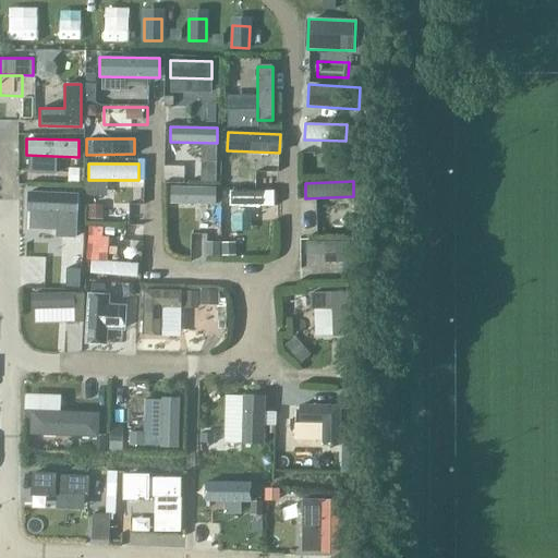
[(216,187),(170,186),(170,203),(215,204),(216,187)]
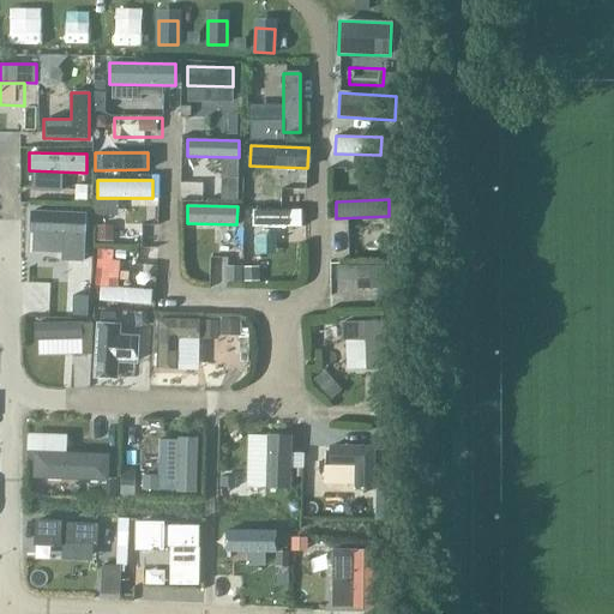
[(85,212),(30,210),(29,233),(62,234),(61,260),(83,262),(85,212)]
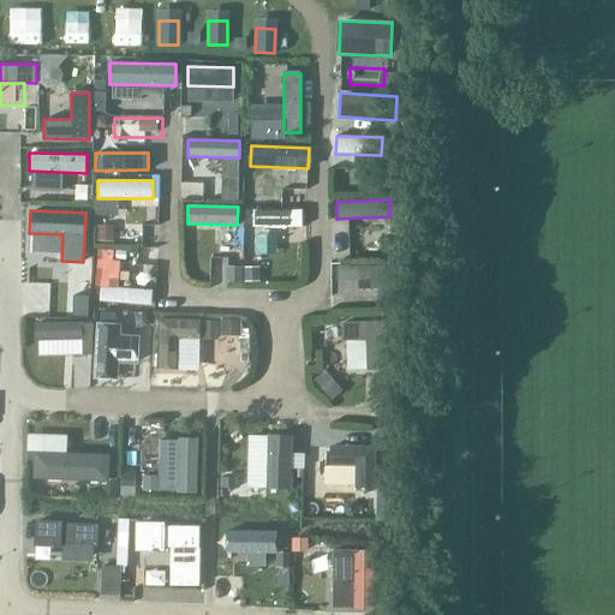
[(302,210),(254,210),(254,227),(302,227),(302,210)]
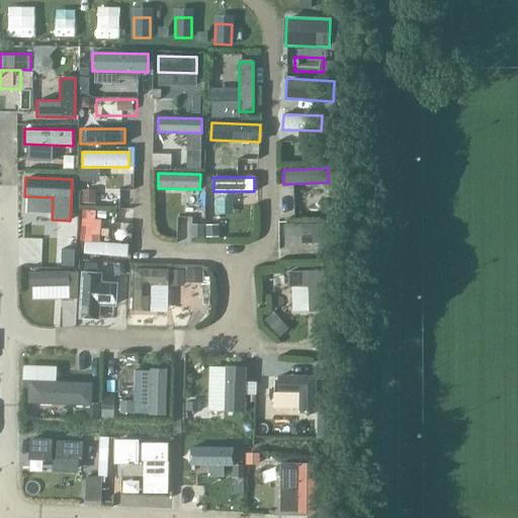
[(115,188),(89,189),(90,205),(115,204),(115,188)]
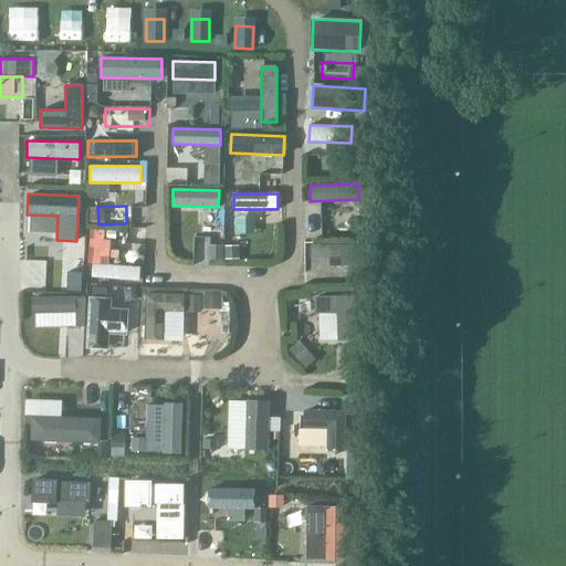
[(217,212),(216,228),(232,229),(233,212),(217,212)]
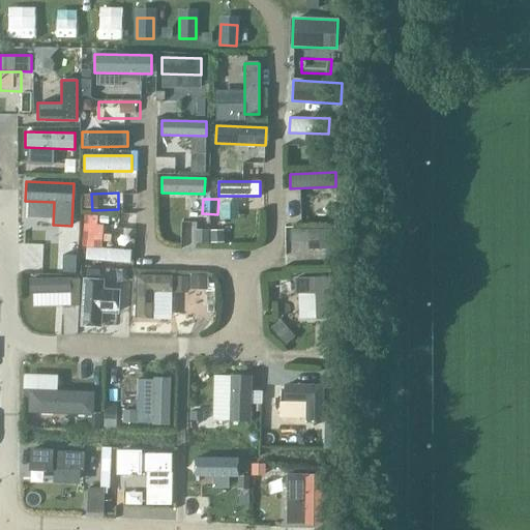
[(335,228),(290,228),(289,241),(307,241),(307,248),(334,248),(335,228)]
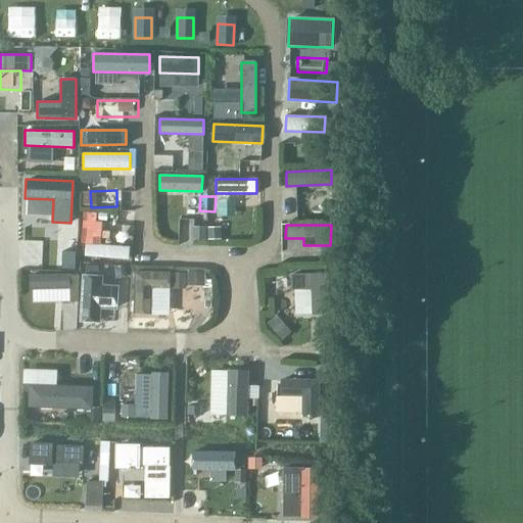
[(85,243),(84,255),(128,259),(129,246),(85,243)]
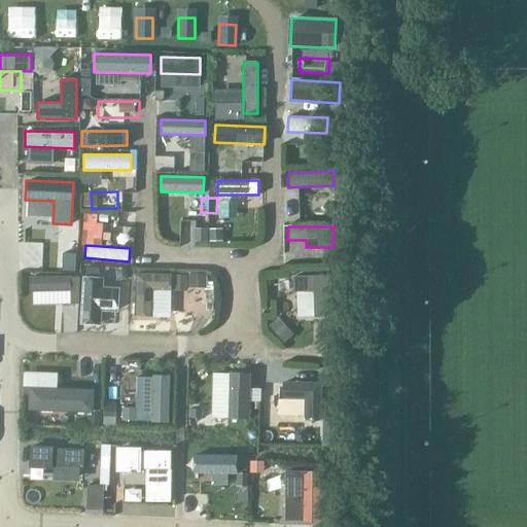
[(136,273),(135,316),(151,317),(152,290),(171,291),(171,275),(136,273)]
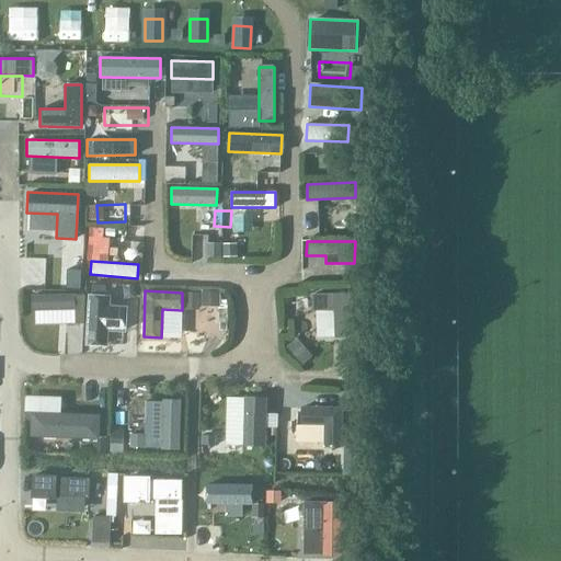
[(334,310),(334,336),(354,335),(353,293),(312,294),(313,311),(334,310)]
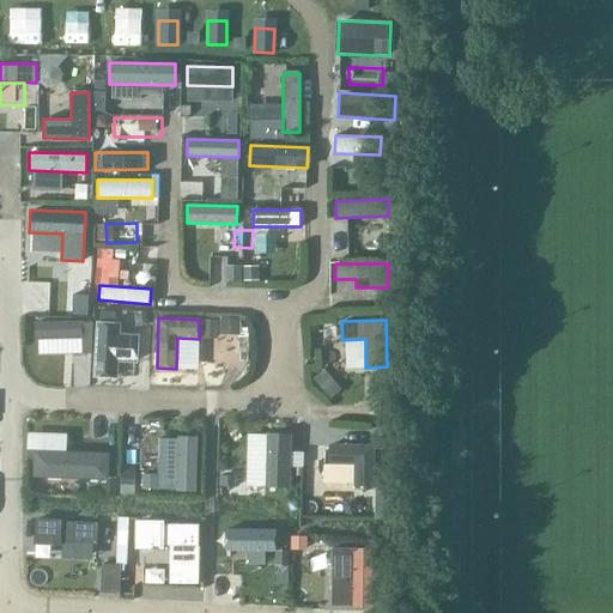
[(82,321),(34,322),(35,339),(82,339),(82,321)]
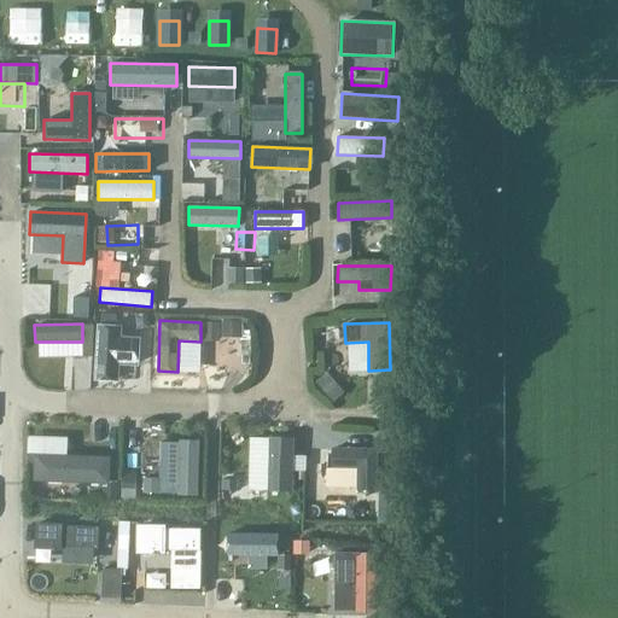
[(121,326),(98,325),(94,379),(117,380),(118,363),(138,365),(140,338),(120,337),(121,326)]
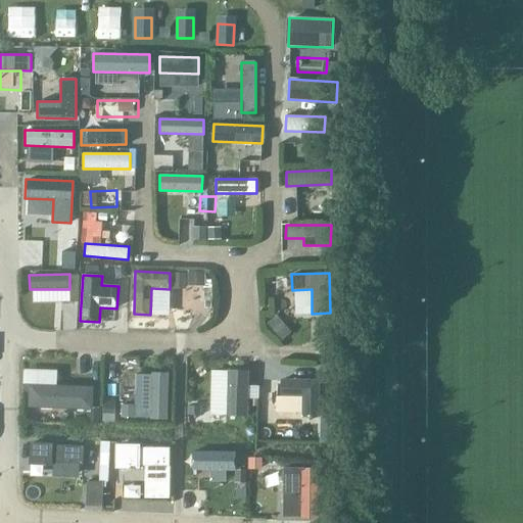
[(247,416),(248,370),(227,370),(226,416),(247,416)]
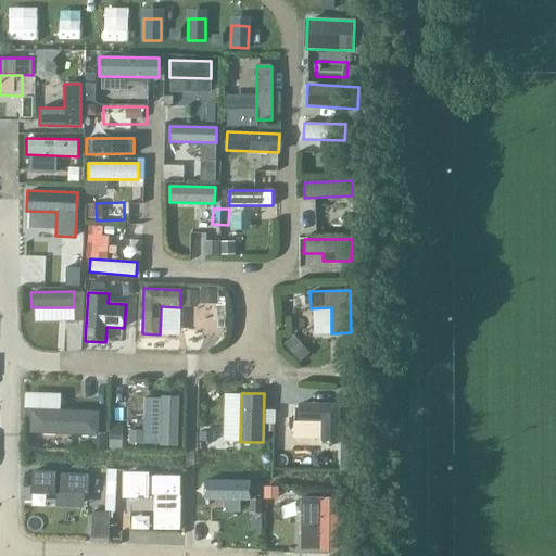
[(177,446),(178,396),(161,396),(160,445),(177,446)]
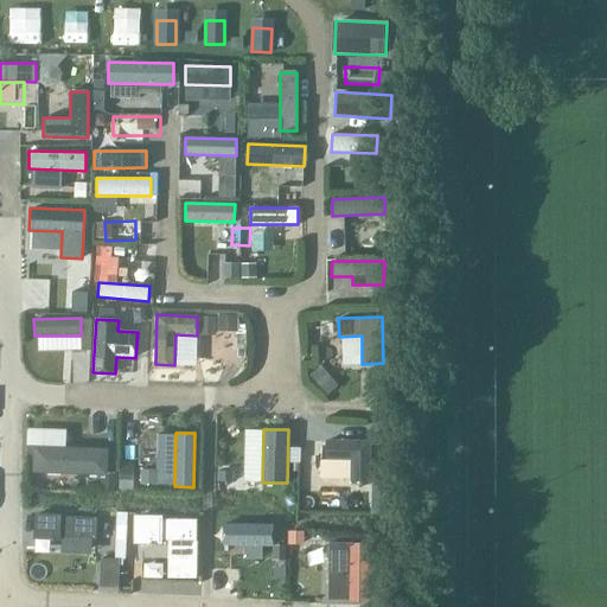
[(351,459),(351,480),(369,481),(370,441),(326,441),(326,459),(351,459)]
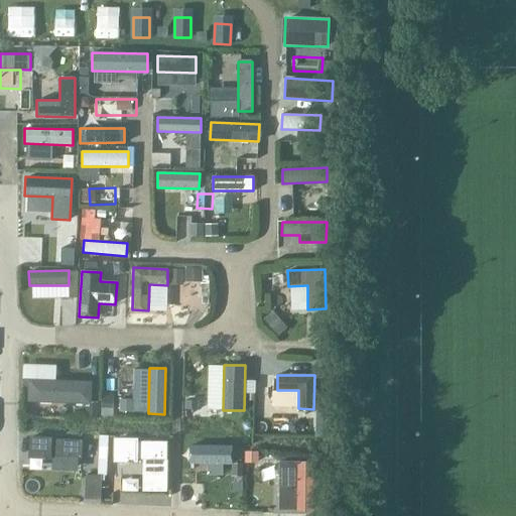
[(27,401),(91,403),(91,381),(28,379),(27,401)]
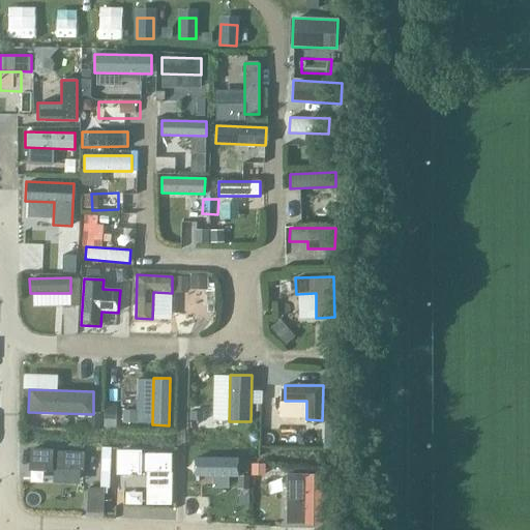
[(323,449),(339,450),(340,424),(324,423),(323,449)]
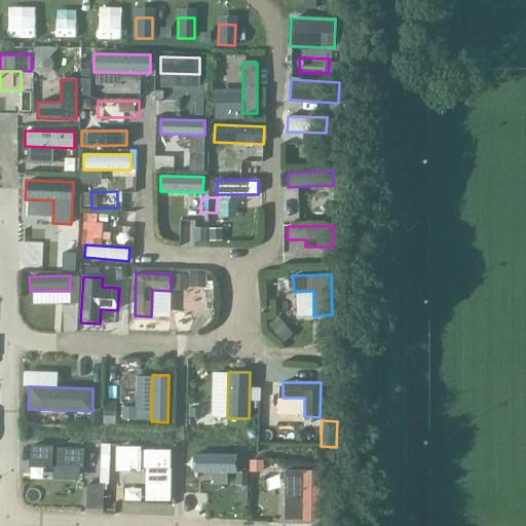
[(83,448),(31,446),(30,465),(83,467),(83,448)]
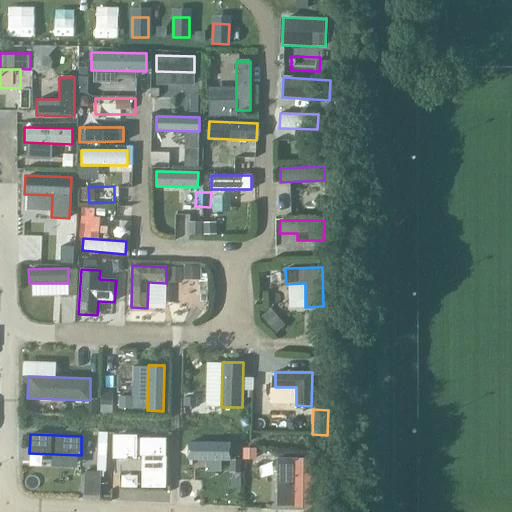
[(167,438),(115,436),(114,456),(134,457),(134,455),(166,456),(167,438)]
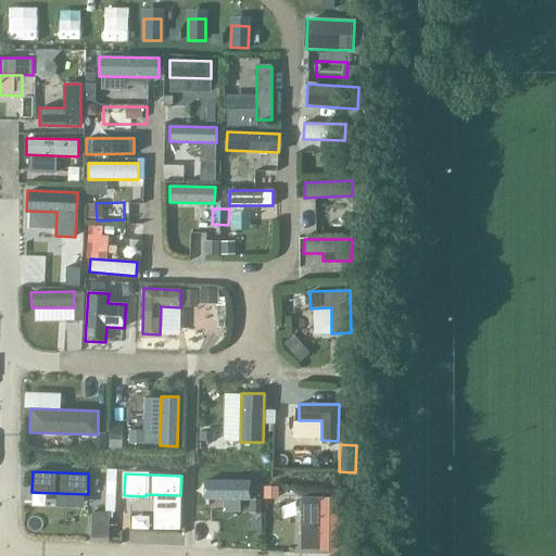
[(249,480),(205,480),(204,498),(249,500),(249,480)]
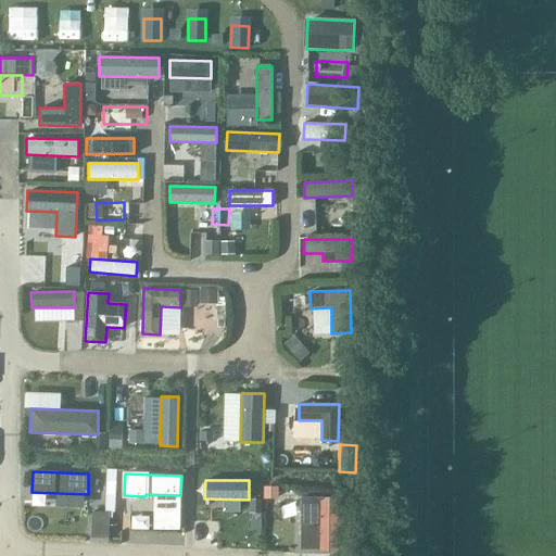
[(302,497),(301,515),(320,515),(320,550),(337,550),(338,498),(302,497)]
